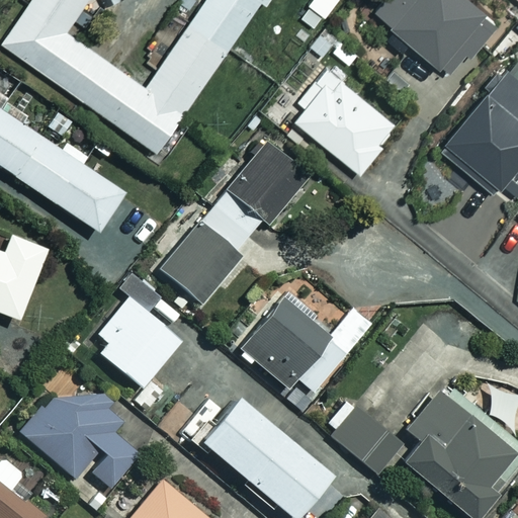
[(89,0),(34,0),(6,42),(163,148),(262,0),(206,0),(151,82),(70,28),(89,0)]
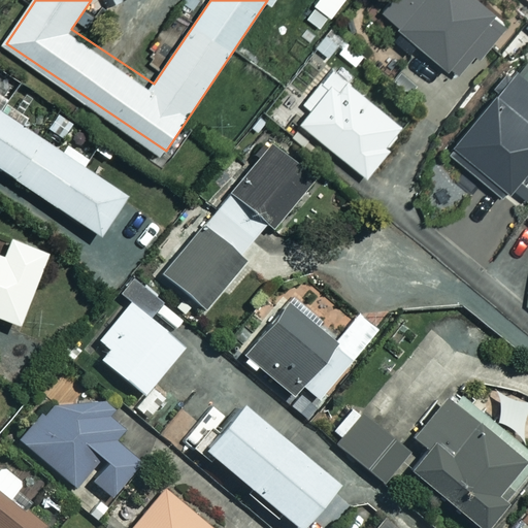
[(490,0),(391,0),(385,7),(456,68),(505,12),(490,0)]
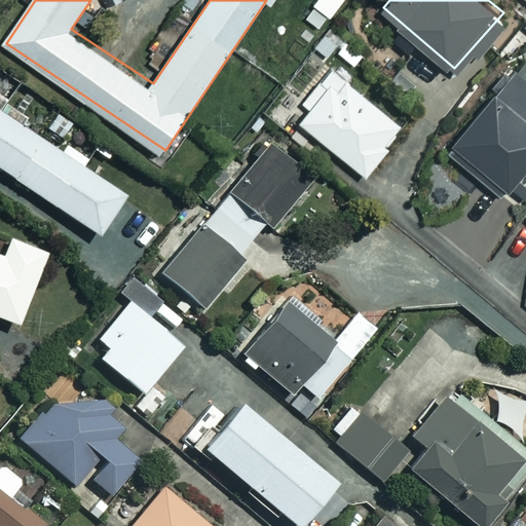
[(525,61),(452,149),(509,196),(525,175),(525,61)]
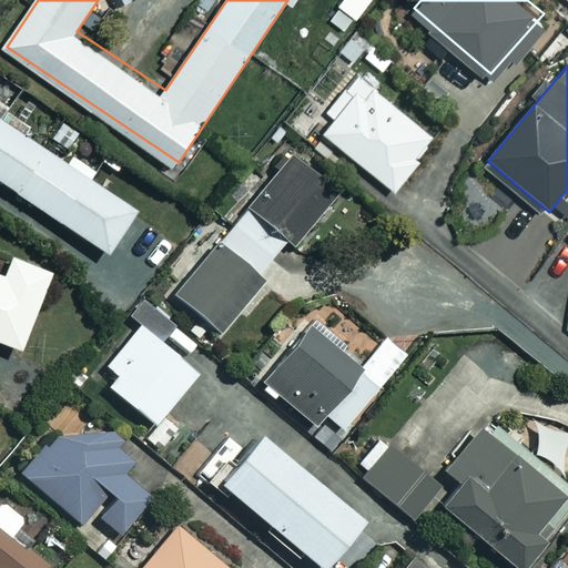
[(368,77),(327,122),(398,185),(439,140),(368,77)]
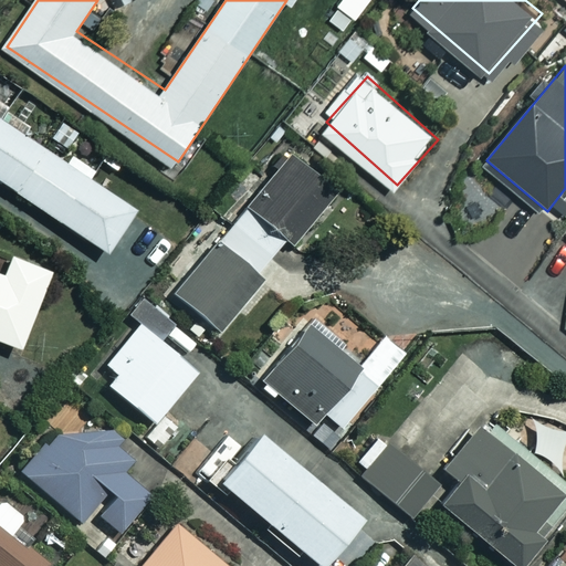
[(0,114),(0,178),(107,252),(137,209),(0,114)]
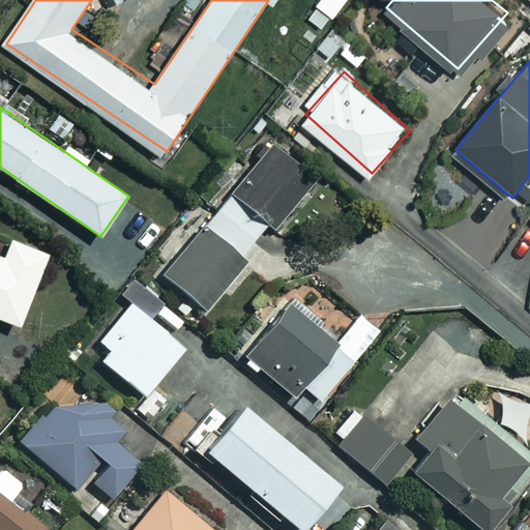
[(272,144),(231,194),(281,235),(322,185),(272,144)]
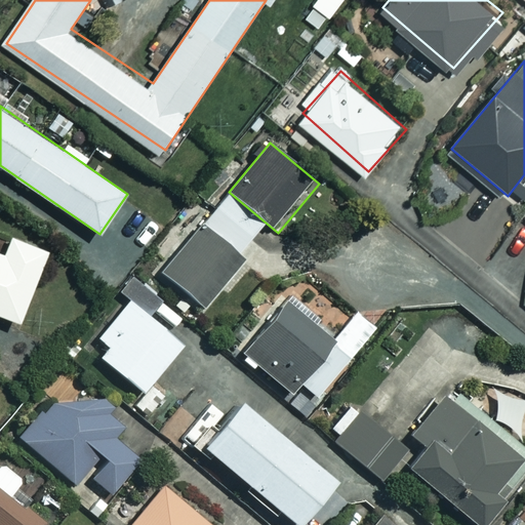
[(202,225),(160,272),(205,312),(247,265),(202,225)]
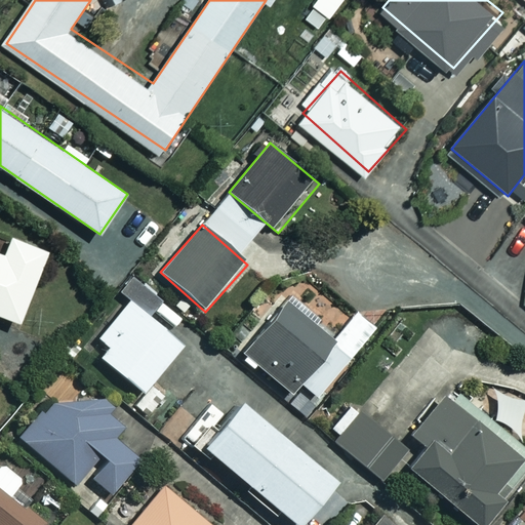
[(0,249),(0,312),(24,321),(47,251),(10,239),(5,252),(0,249)]
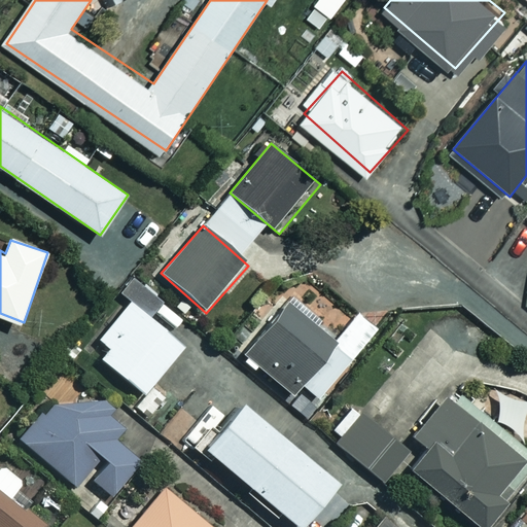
[(289,303),(245,353),(295,396),(339,346),(289,303)]
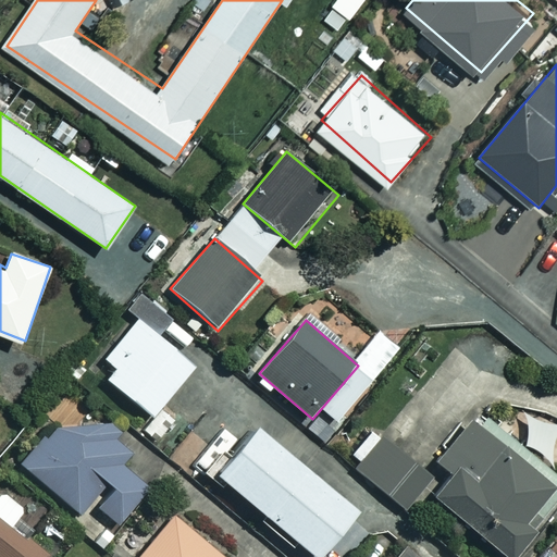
[(152,329),(108,379),(148,415),(193,364),(152,329)]
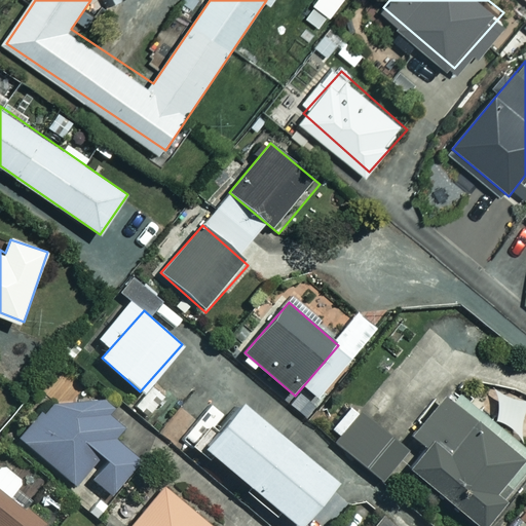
[(412,471),(480,525),(485,525),(525,472),(525,448),(448,389),(413,434),(430,447),(412,471)]
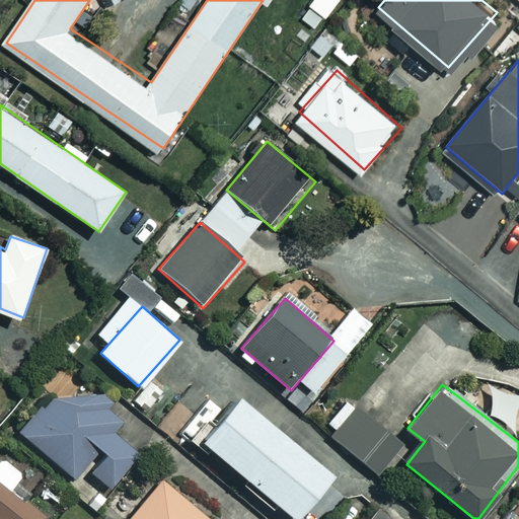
[(58,394),(24,432),(74,479),(83,465),(110,489),(139,455),(113,435),(109,396),(58,394)]
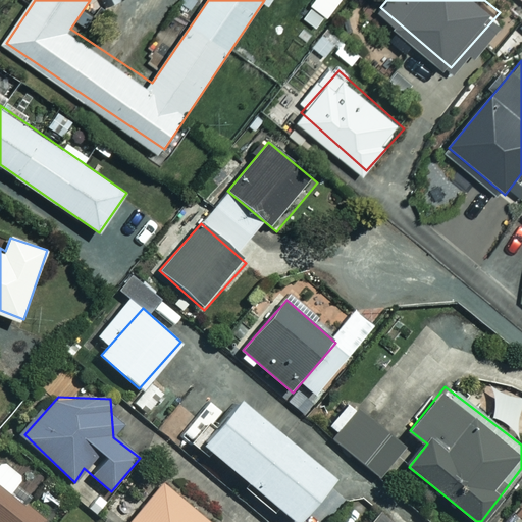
[(243,399),(205,442),(300,521),(336,477),(243,399)]
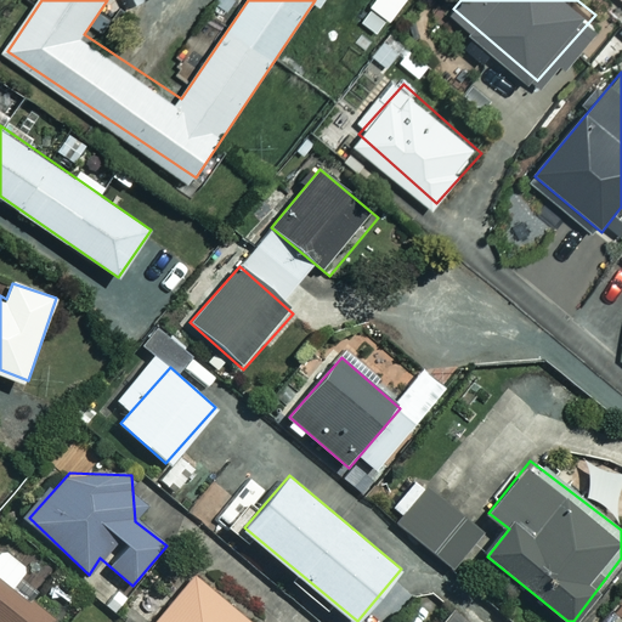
[(428,490),(400,521),(453,567),(481,536),(428,490)]
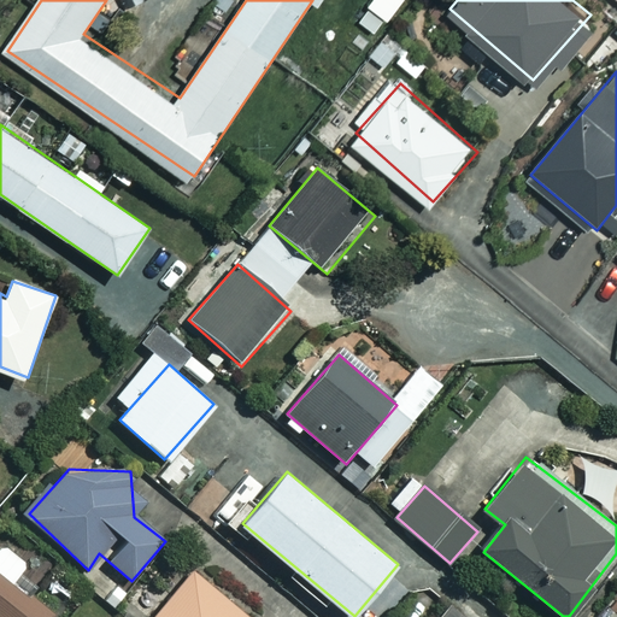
[(252,616),(199,573),(162,616),(252,616)]
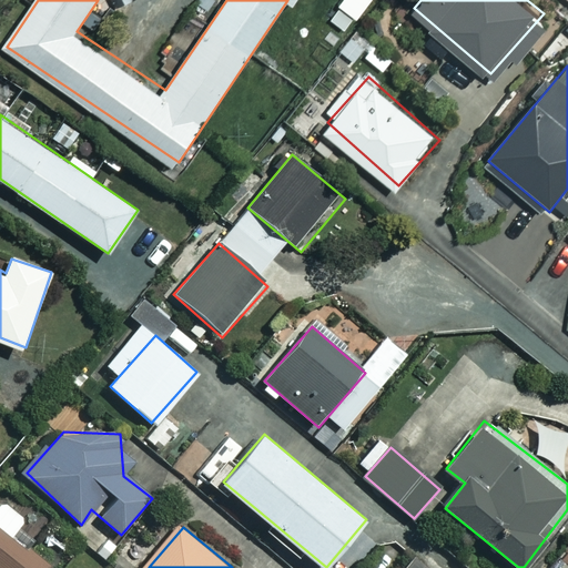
[(0,528),(0,567),(29,567),(37,558),(0,528)]
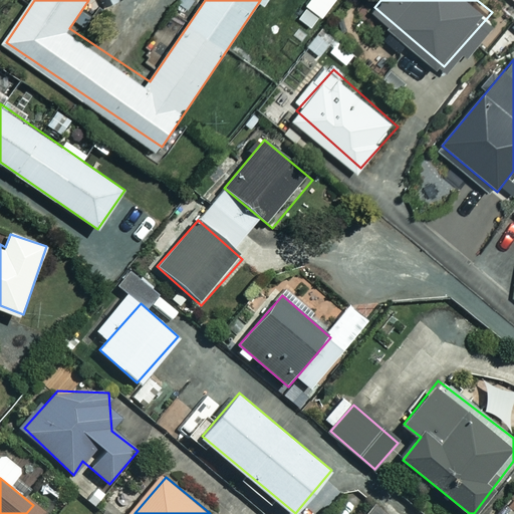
[(390,513),(372,500),(360,513),(390,513)]
